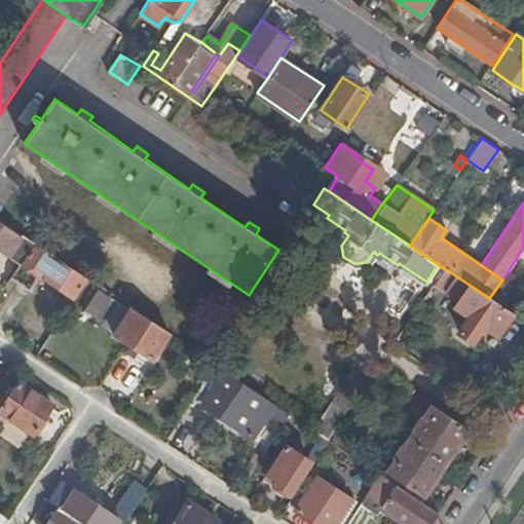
[(0,247),(23,262),(35,244),(0,219),(0,247)]
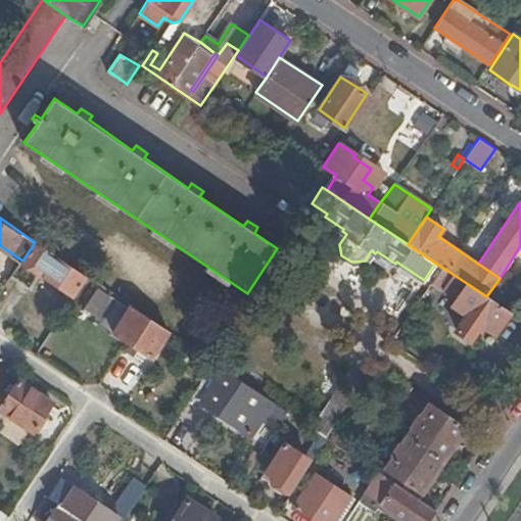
[(22,261),(13,274),(31,286),(40,272),(74,294),(86,276),(35,242),(22,261)]
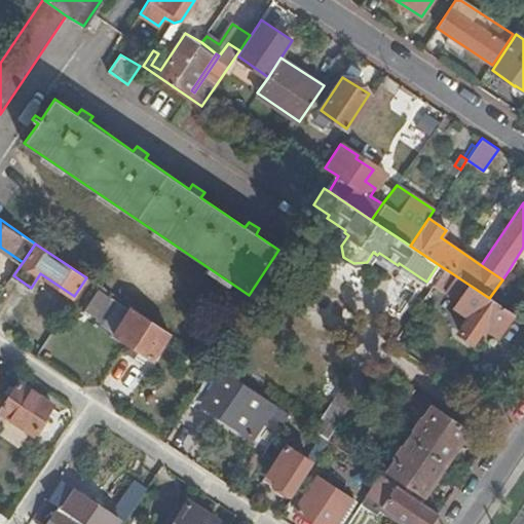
[(489,298),(502,307),(522,279),(509,270),(502,279),(489,298)]
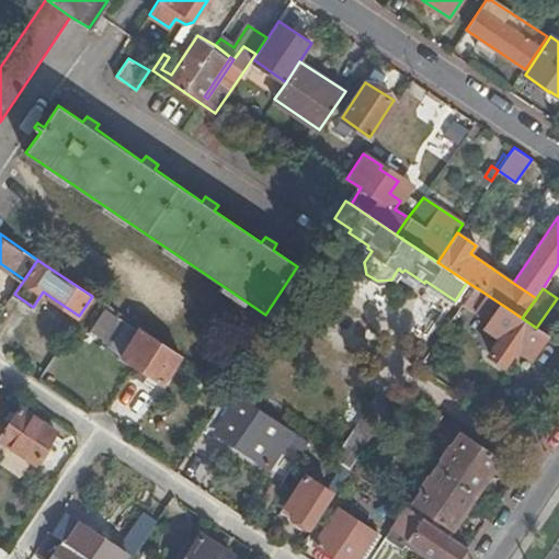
[(531,356),(546,334),(536,328),(522,318),(479,289),(475,296),(481,300),(475,308),(490,319),(487,326),(501,337),(492,350),(492,354),(502,361),(506,360),(516,346),(531,356)]
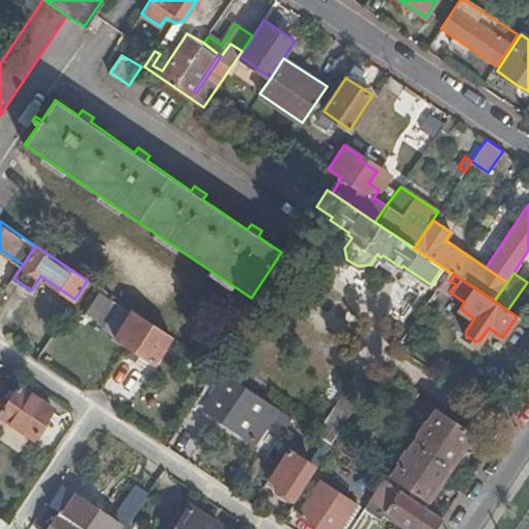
[(98,324),(113,301),(99,290),(82,314),(98,324)]
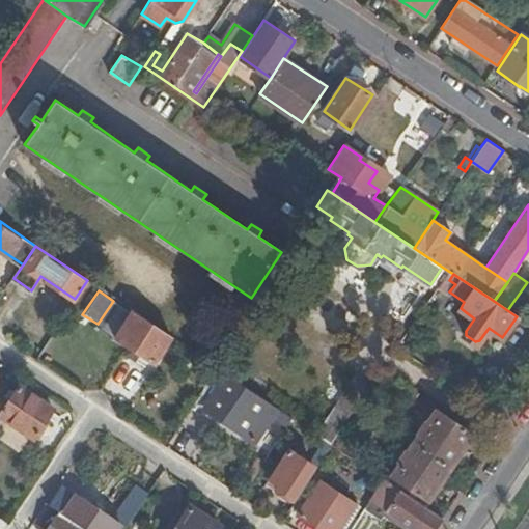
[(170,336),(132,310),(130,312),(113,301),(98,324),(152,362),(170,336)]
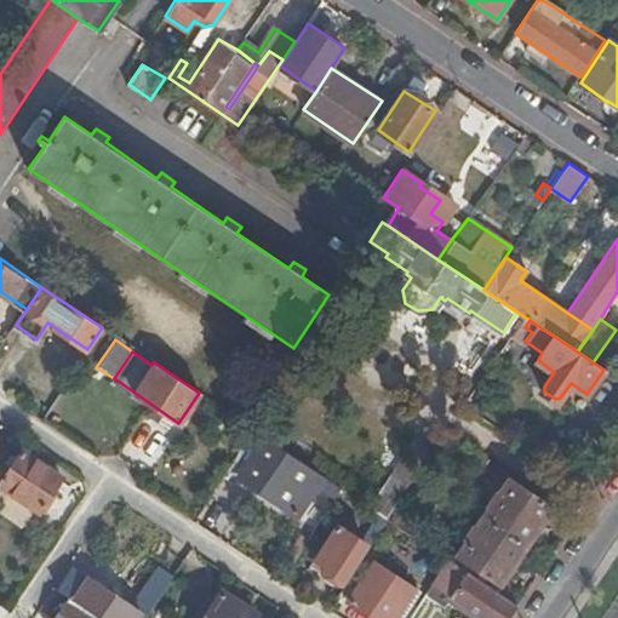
[(315,488),(333,501),(342,488),(265,438),(257,451),(240,476),(297,515),(305,503),(305,493),(313,493),(315,488)]
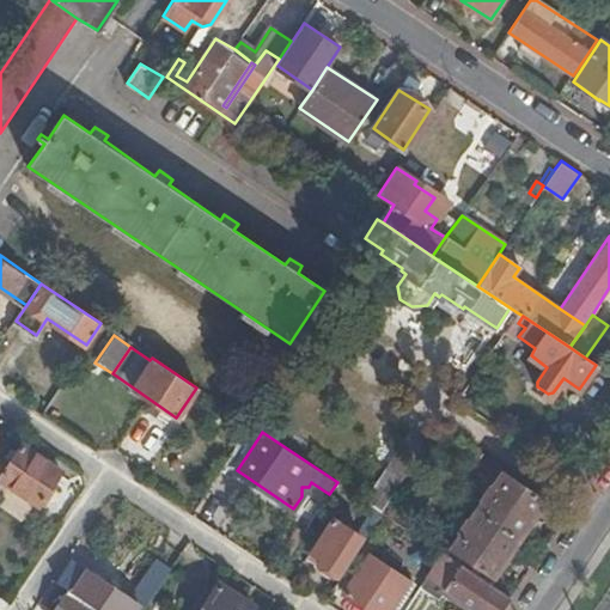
[(243,438),(226,463),(237,470),(254,445),(243,438)]
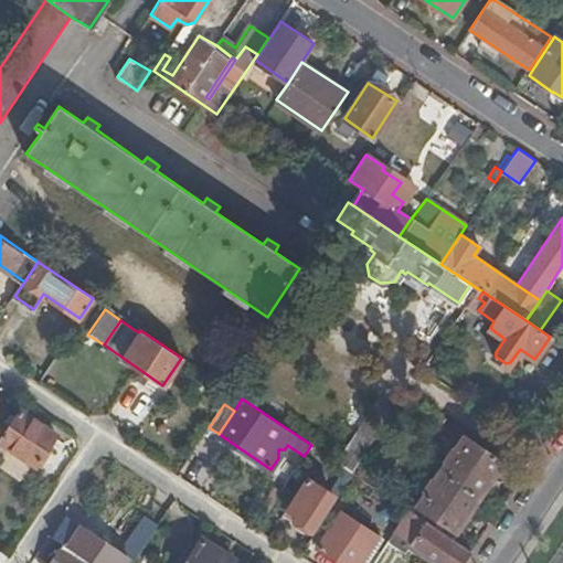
[(48,446),(57,433),(21,409),(0,438),(0,439),(35,464),(38,460),(42,464),(52,449),(48,446)]
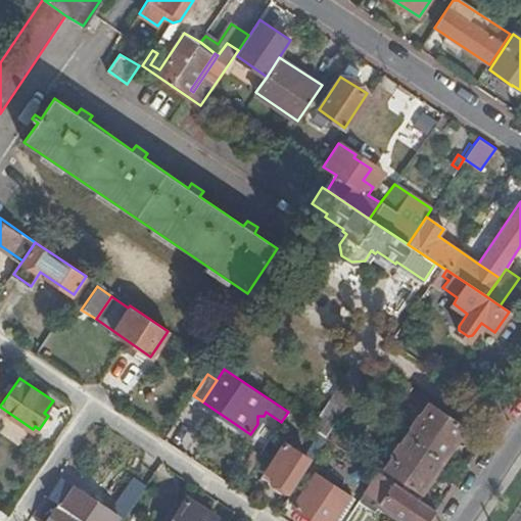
[(311,428),(325,437),(344,409),(330,399),(311,428)]
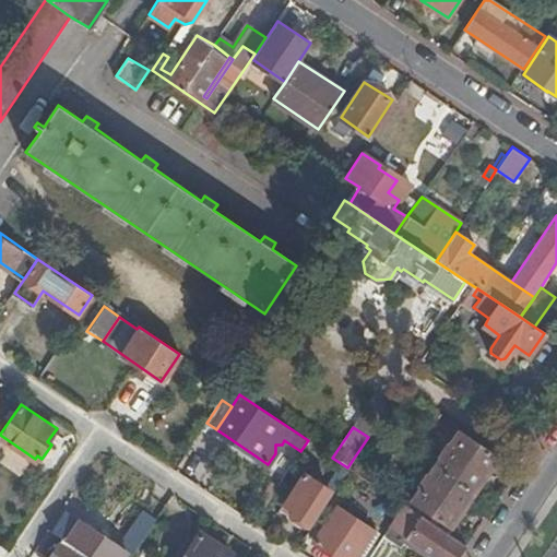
[(448,474),(473,490),(497,457),(471,440),(463,452),(461,450),(452,463),(454,464),(448,474)]
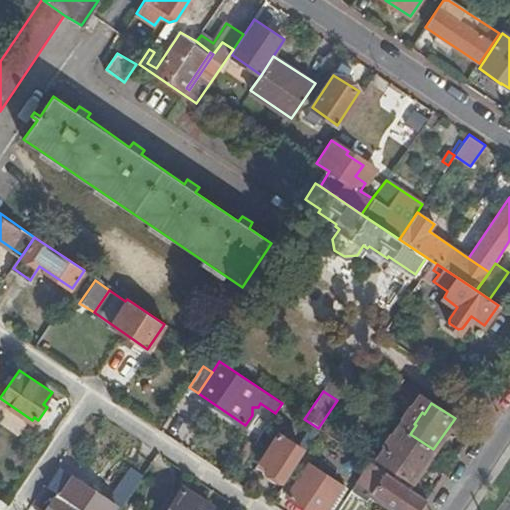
[(282,480),(303,448),(280,433),(261,461),(268,466),(265,469),(282,480)]
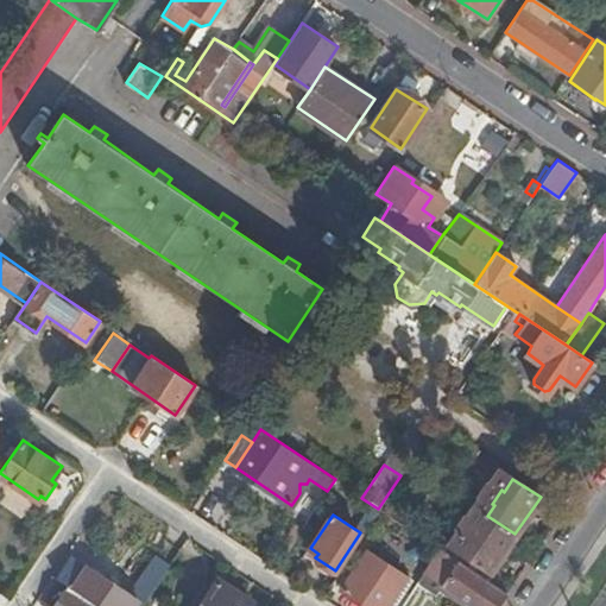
[(491,570),(515,534),(487,516),(481,525),(479,524),(469,537),(472,540),(462,553),(491,570)]
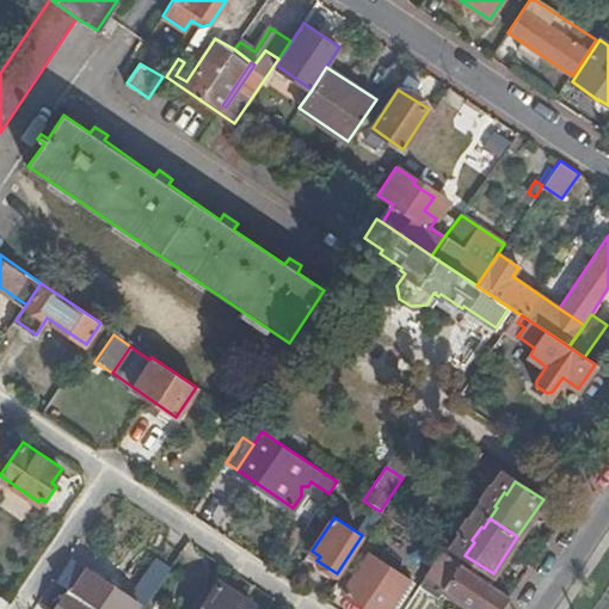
[(388,608),(393,603),(406,583),(410,577),(369,552),(344,591),(371,608),(388,608)]
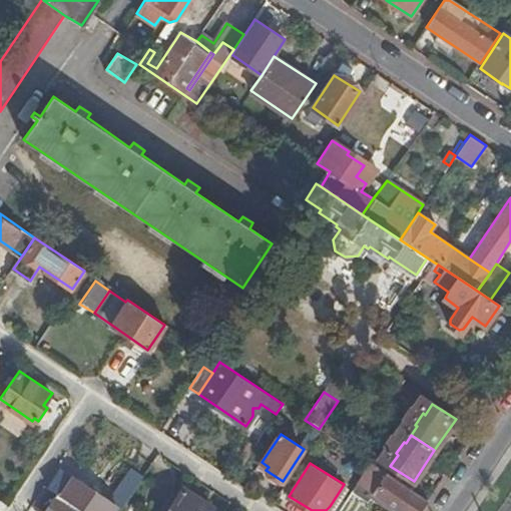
[(420,510),(427,500),(371,463),(358,484),(394,508),(392,510),(420,510)]
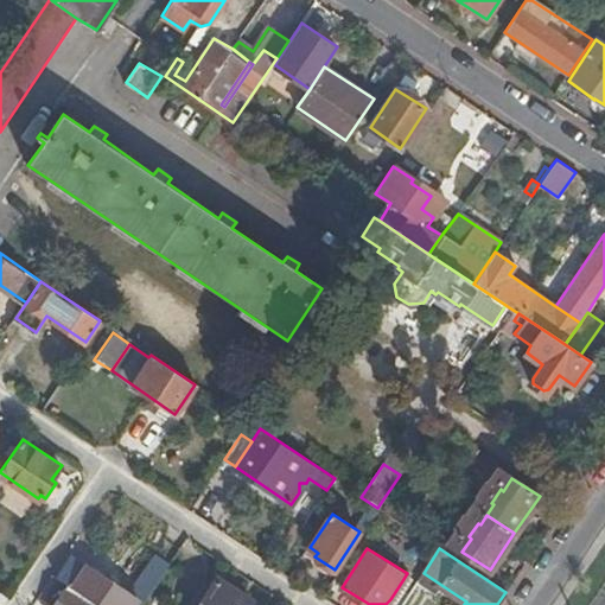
[(140,604),(167,565),(157,558),(132,596),(87,566),(86,567),(72,559),(59,579),(68,585),(99,604),(140,604)]
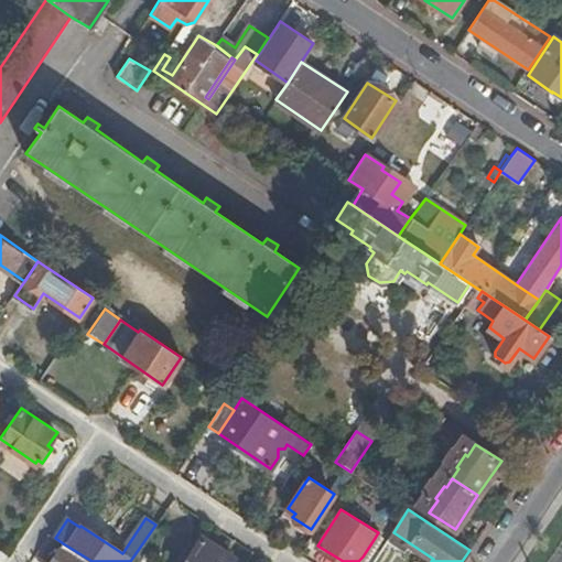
[(379,540),(375,538),(363,557),(367,559),(379,540)]
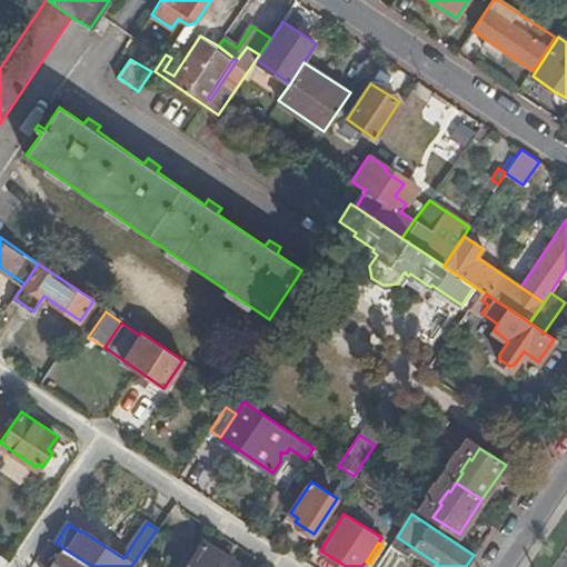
[(232,566),(236,564),(205,544),(188,566),(232,566)]
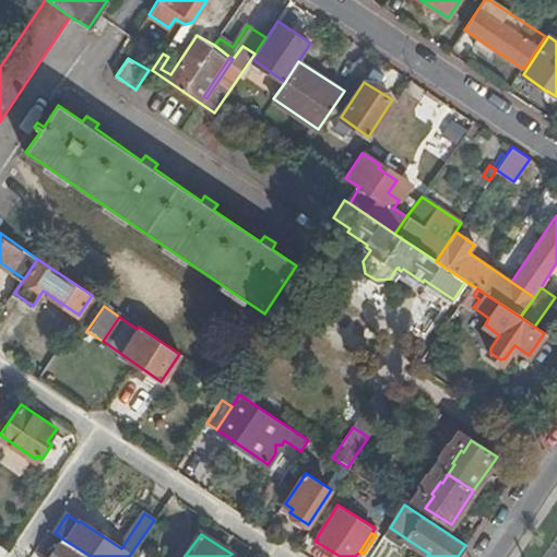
[(38,554),(43,556),(49,556),(60,543),(50,536),(38,554)]
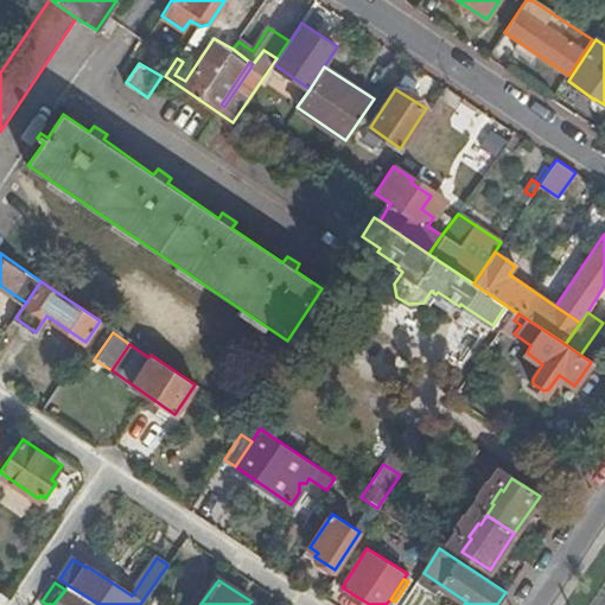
[(87,604),(99,604),(68,585),(65,590),(87,604)]
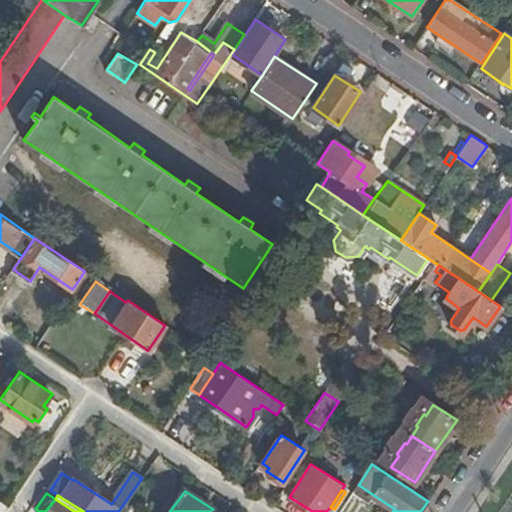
[(73,511),(55,499),(45,511),(73,511)]
